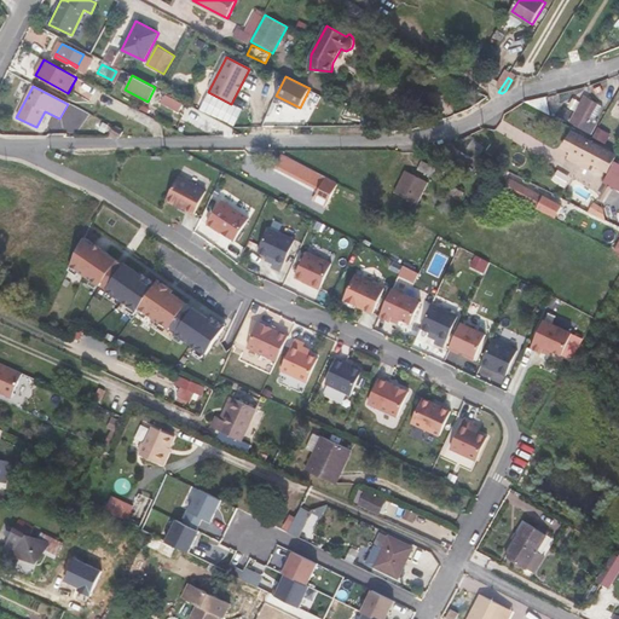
[(532,105),(556,119),(547,93),(527,102),(526,102),(532,105)]
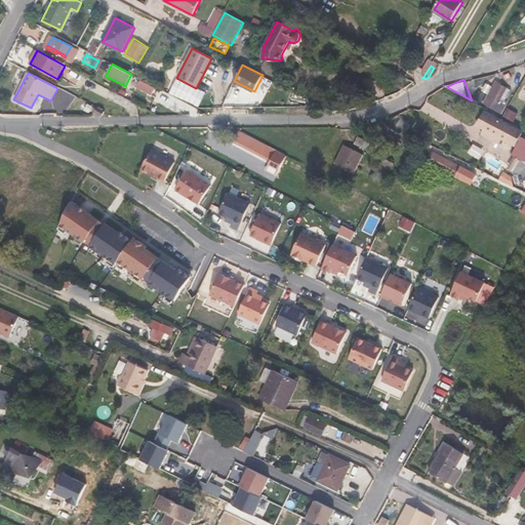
[(503,101),(510,90),(499,85),(487,107),(494,110),(500,99),(503,101)]
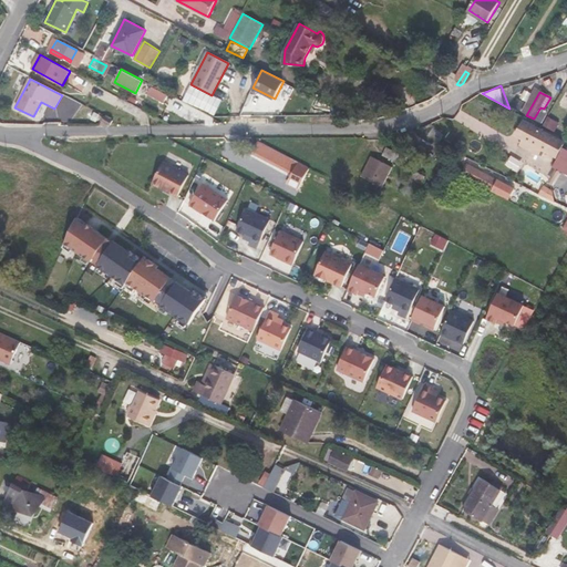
[(95,117),(103,122),(105,117),(98,113),(95,117)]
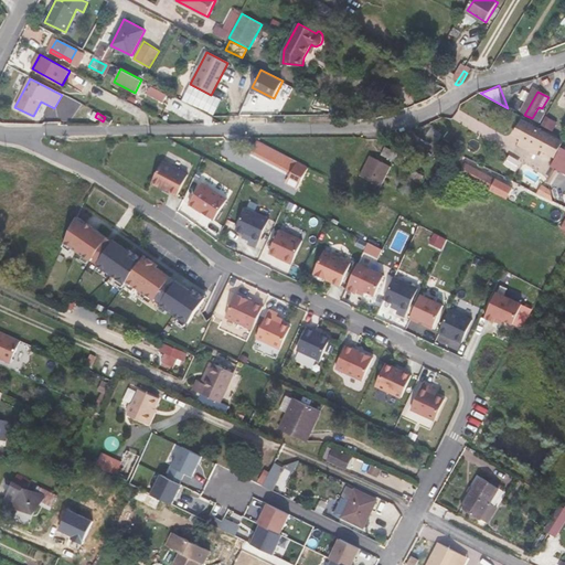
[(514,135),(522,139),(540,149),(556,157),(552,167),(564,173),(564,149),(562,147),(564,142),(548,135),(547,136),(521,123),(514,135)]
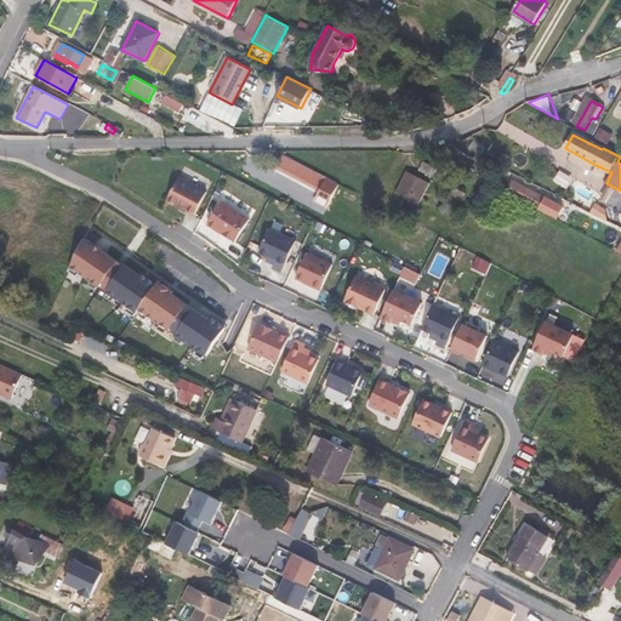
[(593,164),(574,153),(570,159),(591,170),(593,164)]
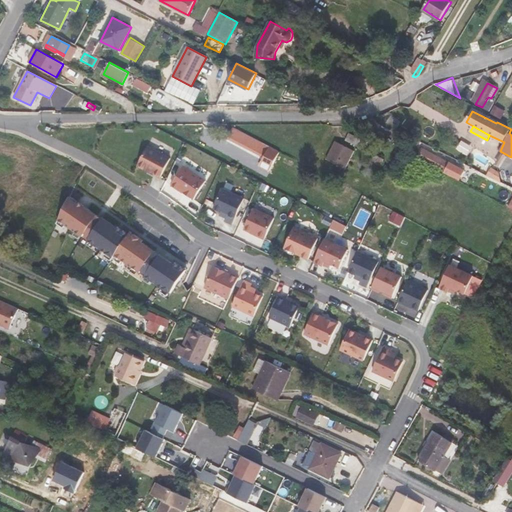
[(257,142),(233,130),(229,137),(265,156),(263,161),(273,166),(280,152),(258,141),(257,142)]
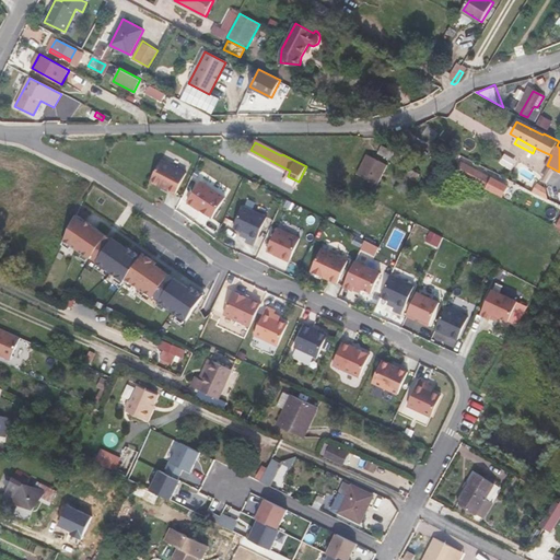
[(389,160),(393,151),(382,146),(377,154),(389,160)]
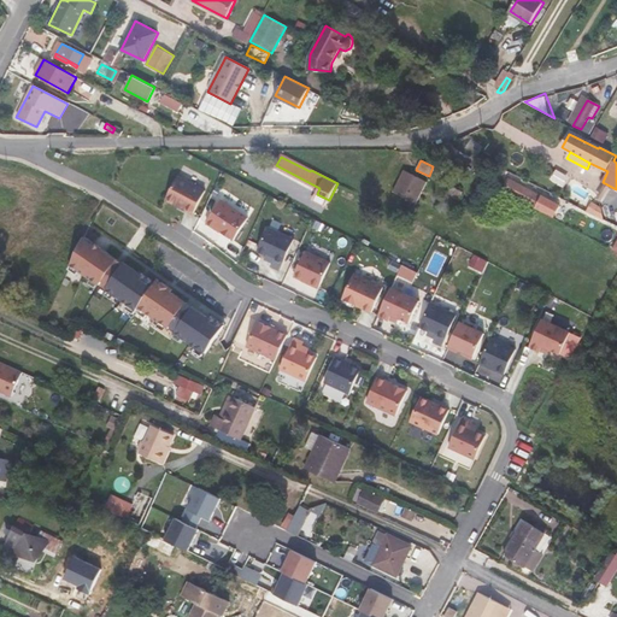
[(456,177),(433,166),(429,176),(451,186),(456,177)]
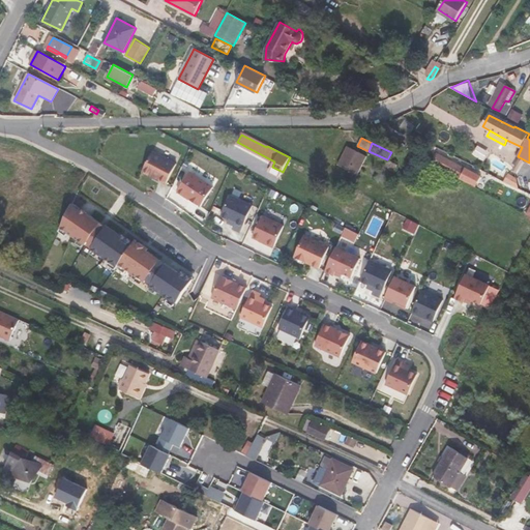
[(339,165),(358,174),(366,157),(348,148),(339,165)]
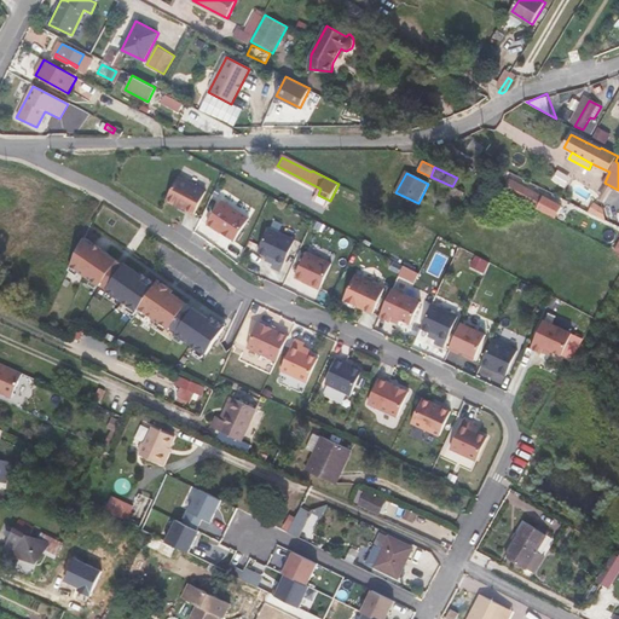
[(206,191),(179,177),(167,200),(194,214),(206,191)]
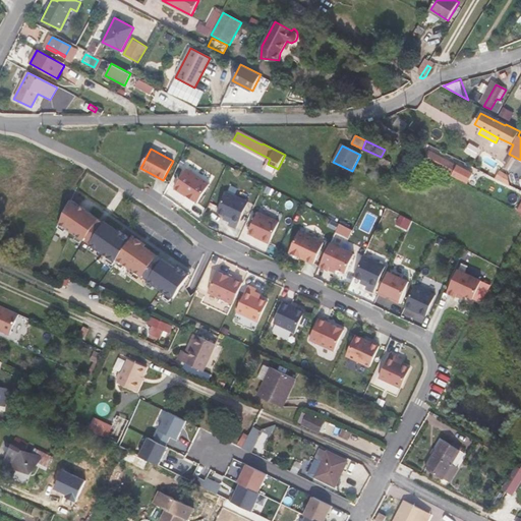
[(458,165),(429,151),(425,159),(454,174),(453,175),(467,183),(473,172),(458,165)]
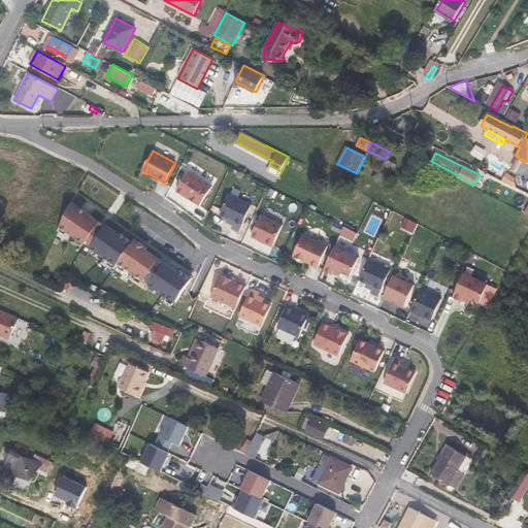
[(394,157),(392,162),(397,164),(401,157),(398,156),(396,158),(394,157)]
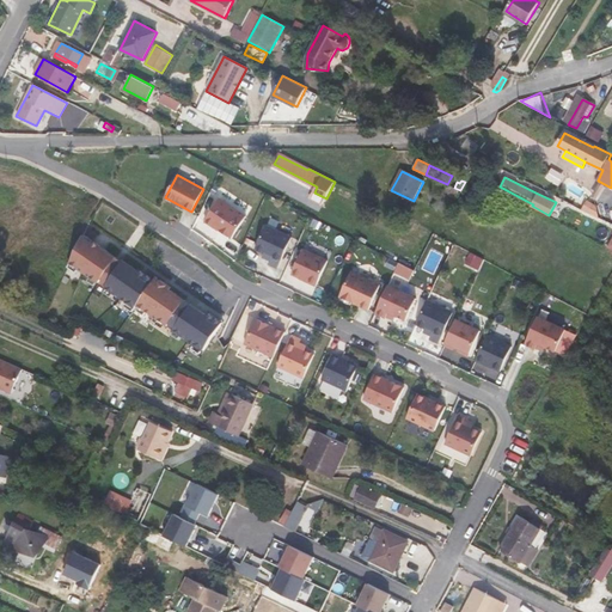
[(454,188),(447,184),(442,195),(444,195),(454,201),(456,201),(460,190),(454,188)]
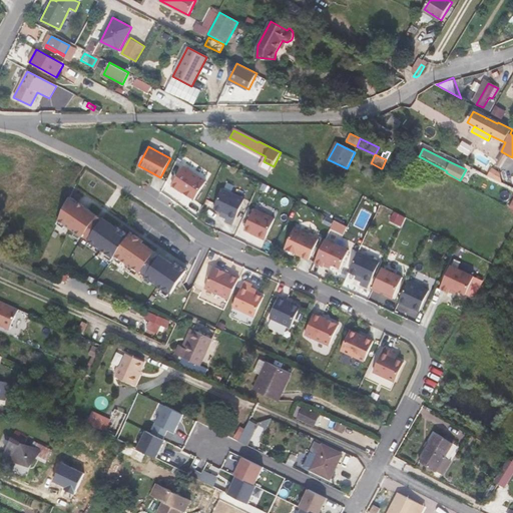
[(407,170),(414,158),(406,154),(399,166),(407,170)]
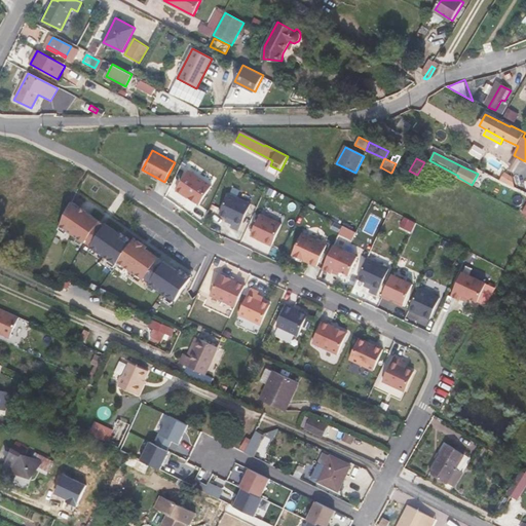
[(280,171),(270,165),(267,172),(272,175),(277,177),(280,171)]
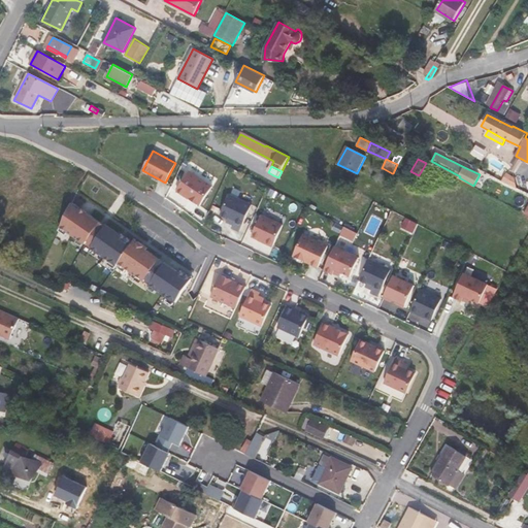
[(212,187),(190,171),(177,190),(200,205),(212,187)]
